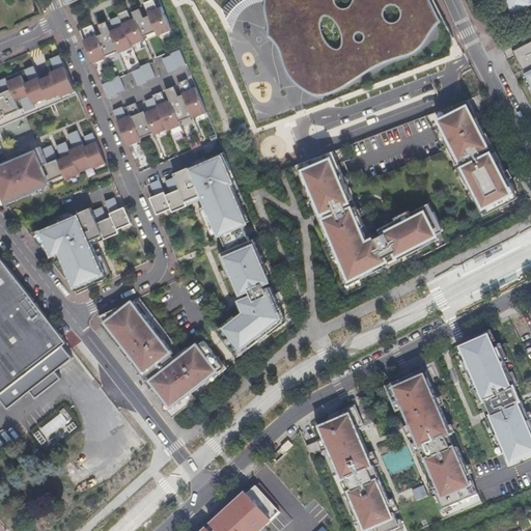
[(83,39),(92,63),(106,57),(106,55),(118,50),(119,52),(133,47),(132,45),(145,39),(143,36),(156,31),(158,35),(171,29),(162,6),(157,8),(154,0),(148,0),(144,2),(149,15),(144,17),(140,7),(132,11),(135,18),(132,19),(128,9),(117,14),(118,16),(110,19),(114,29),(110,30),(106,21),(99,24),(103,33),(96,35),(92,24),(83,28),(87,37),(83,39)]
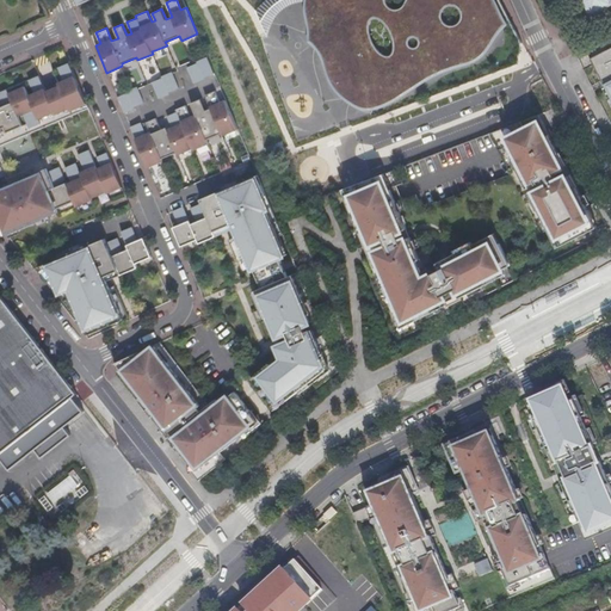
[(310,0),(265,0),(266,0),(261,4),(255,11),(266,36),(270,25),(273,18),(278,13),(282,8),(288,5),(296,1),(304,0),(310,1),(310,0)]
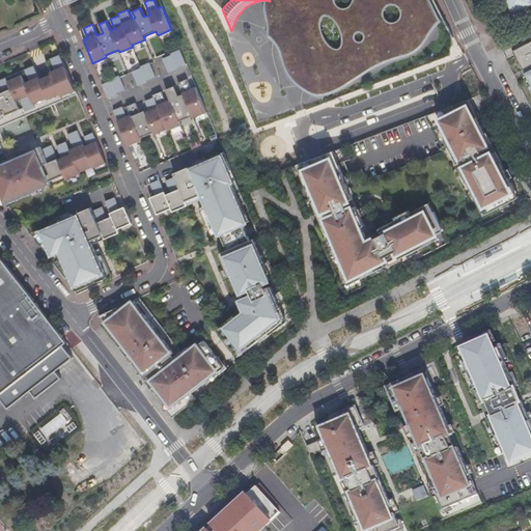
[(284,38),(288,31),(284,23),(278,24),(274,21),(272,18),(270,12),(269,8),(269,4),(270,1),(264,0),(263,7),(263,10),(267,23),(267,29),(267,36),(271,38),(274,43),(277,47),(279,51),(285,70),(288,76),(296,84),(306,91),(313,94),(319,95),(325,95),(329,93),(339,89),(347,85),(363,75),(380,64),(392,60),(411,54),(421,48),(426,42),(427,33),(435,27),(437,23),(437,19),(436,10),(431,0),(430,0),(427,0),(430,6),(432,15),(432,18),(431,23),(429,27),(426,29),(423,31),(423,35),(422,37),(421,40),(416,46),(412,48),(408,50),(387,56),(375,62),(373,61),(369,64),(369,65),(368,67),(360,71),(345,81),(335,86),(317,92),(314,85),(314,81),(308,77),(304,77),(301,77),(299,76),(296,75),(292,72),(286,62),(284,55),(283,50),(283,44),(284,38)]
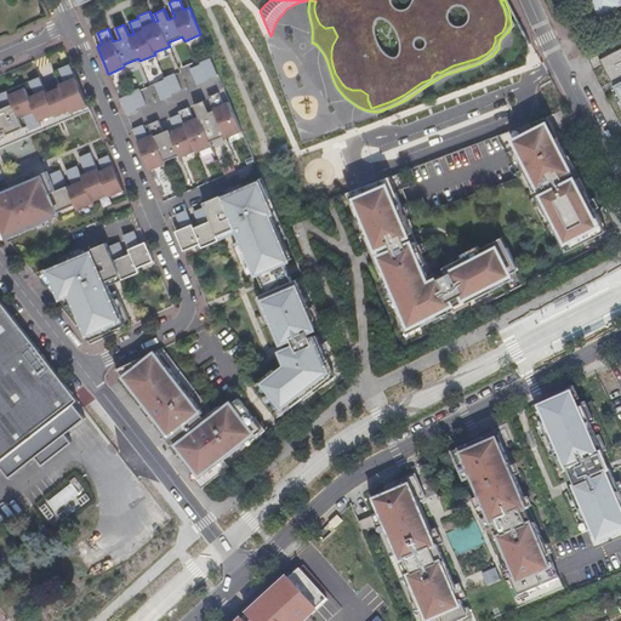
[(315,0),(315,1),(314,5),(314,10),(315,15),(318,21),(320,24),(325,28),(332,27),(337,36),(332,45),(331,51),(331,58),(332,64),(335,73),(342,84),(346,87),(349,89),(352,90),(355,90),(360,90),(368,95),(368,100),(371,108),(392,101),(404,95),(421,83),(431,79),(432,77),(432,75),(437,72),(439,73),(453,66),(477,58),(482,56),(486,53),(493,47),(494,44),(495,41),(495,36),(499,34),(502,32),(505,27),(506,21),(506,17),(503,7),(500,0),(315,0)]
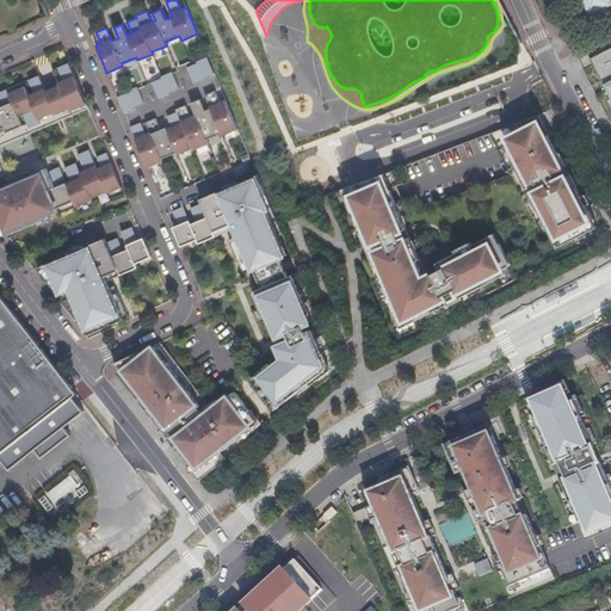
[(581,0),(588,13),(599,8),(610,2),(609,0),(581,0)]
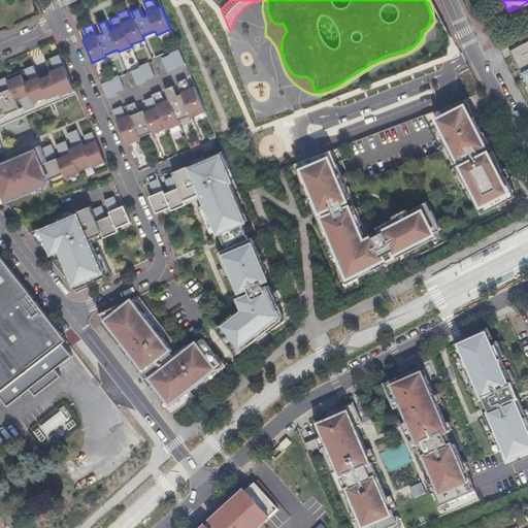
[(527,37),(510,46),(519,62),(522,69),(527,80),(527,86),(527,87),(527,37)]
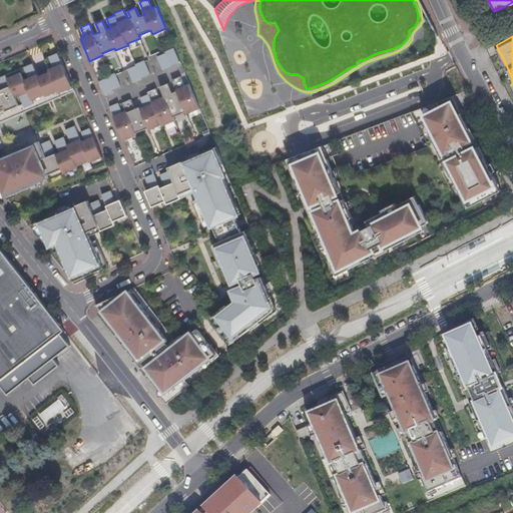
[(179,61),(173,47),(165,51),(165,52),(160,54),(157,55),(157,56),(162,70),(163,69),(172,66),(171,64),(179,61)]
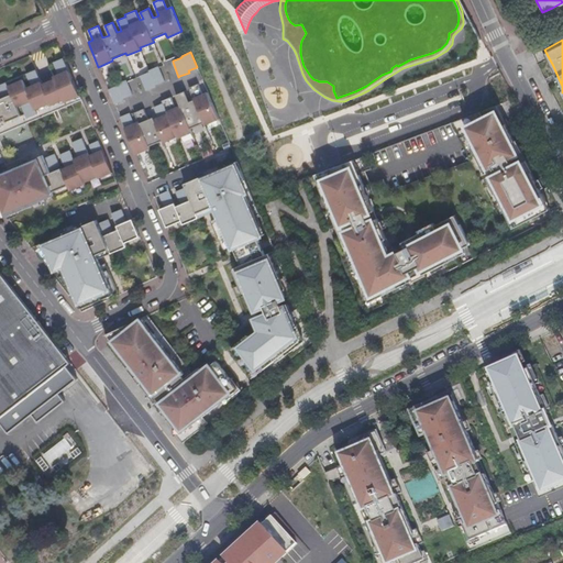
[(0,128),(1,128),(0,125),(0,119),(4,118),(7,123),(21,117),(18,108),(22,106),(28,119),(37,114),(36,110),(51,105),(52,106),(64,100),(65,102),(79,97),(64,58),(48,65),(55,79),(43,85),(36,70),(26,74),(32,88),(28,89),(23,80),(9,86),(7,83),(0,85),(0,94),(2,99),(0,99),(0,128)]
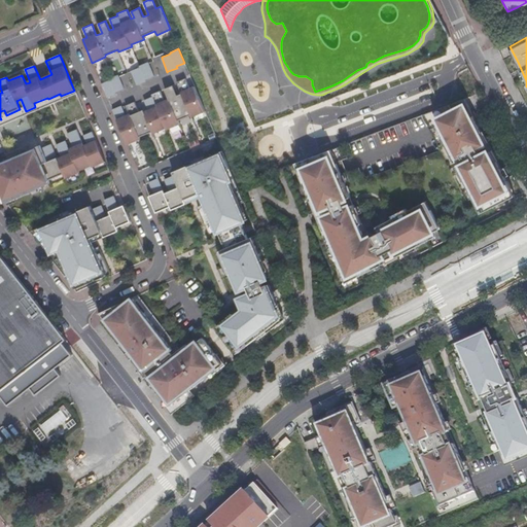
[(96,70),(105,65),(102,59),(93,63),(96,70)]
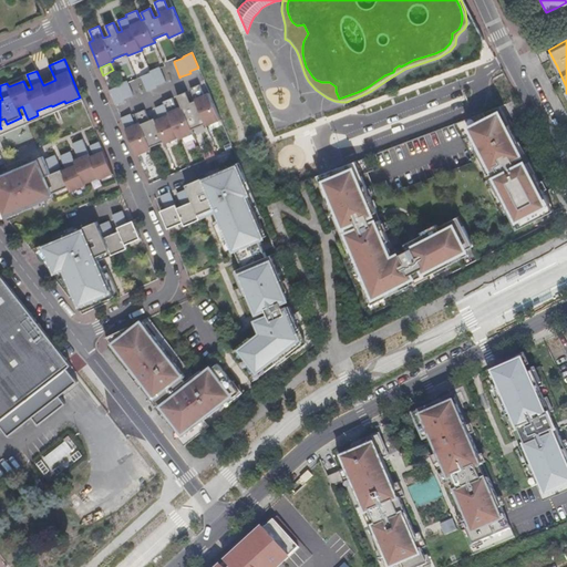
[(141,76),(147,91),(157,86),(157,85),(166,81),(160,68),(160,66),(151,70),(150,70),(151,72),(141,76)]
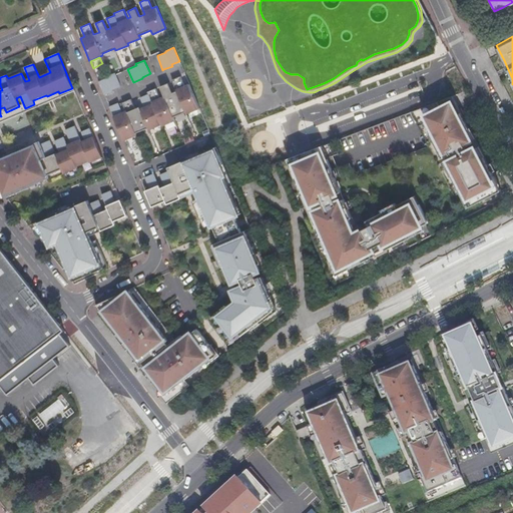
[(106,77),(98,81),(104,95),(105,94),(113,91),(112,89),(113,89),(120,86),(114,72),(110,74),(106,76),(106,77)]
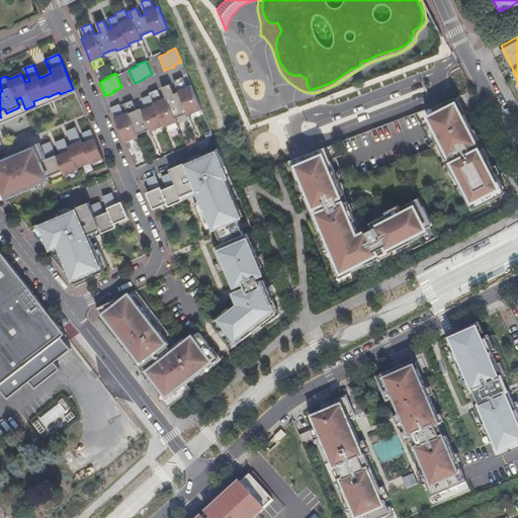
[(178,91),(179,91),(188,112),(187,113),(188,114),(201,109),(191,84),(186,86),(182,77),(174,80),(174,82),(178,91)]
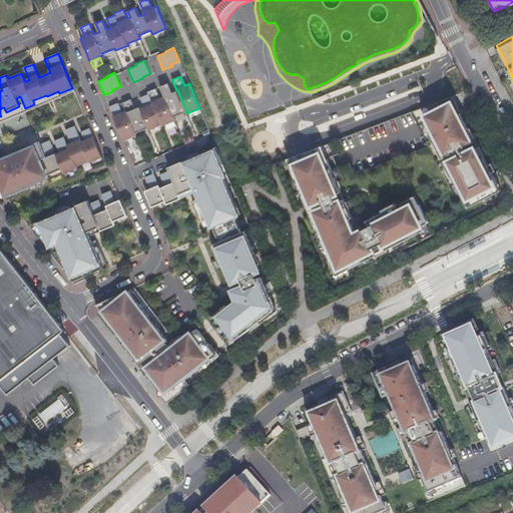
[(164,96),(173,117),(173,116),(185,112),(186,111),(177,90),(176,90),(172,92),(168,82),(160,86),(164,96)]
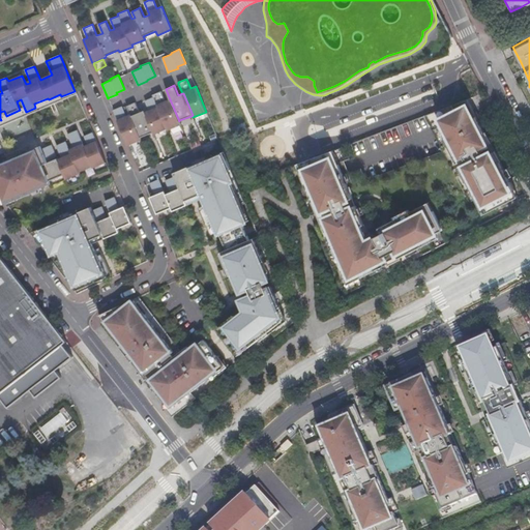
[(153,96),(167,128),(168,130),(181,124),(179,120),(179,121),(170,99),(166,100),(162,91),(152,95),(153,96)]
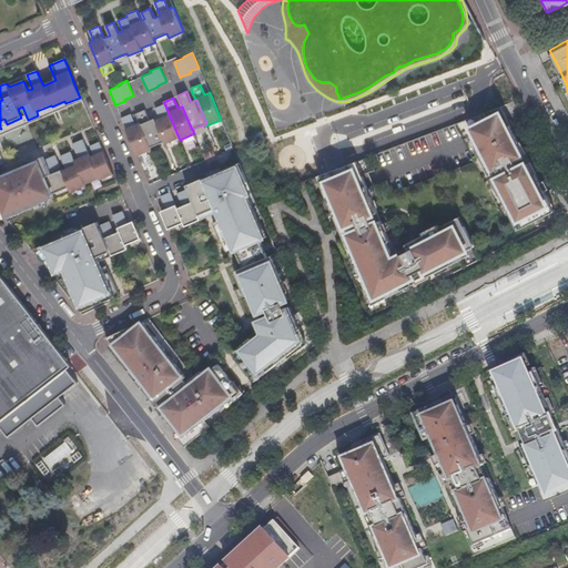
[(155,120),(164,141),(164,143),(179,138),(164,103),(155,108),(160,119),(155,120)]
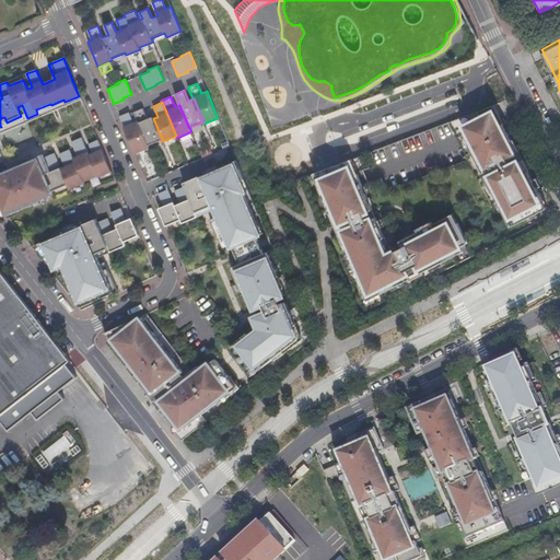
[(513,141),(494,106),(462,118),(468,131),(463,133),(481,168),(483,166),(486,172),(492,168),(497,178),(491,182),(497,193),(494,194),(506,219),(512,217),(516,224),(540,212),(536,205),(544,200),(528,172),(526,173),(511,142),(513,141)]
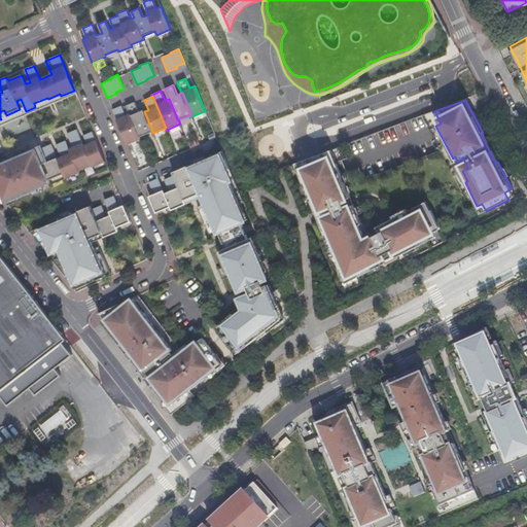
[(126,105),(130,113),(139,137),(152,131),(144,111),(143,109),(139,111),(135,104),(135,101),(126,105)]
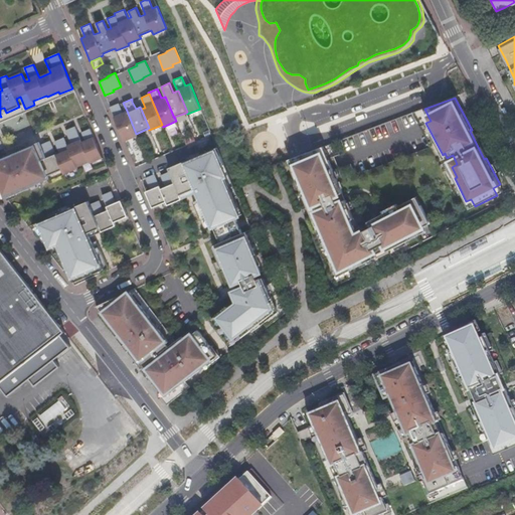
[(119,103),(110,107),(124,141),(137,136),(136,134),(127,111),(123,113),(120,105),(119,103)]
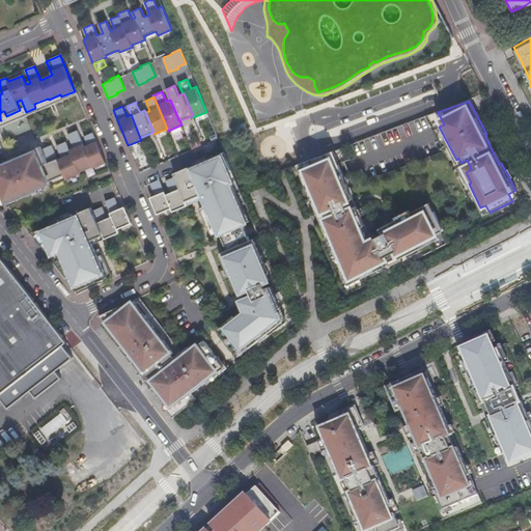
[(444,124),(438,112),(432,114),(439,127),(444,124)]
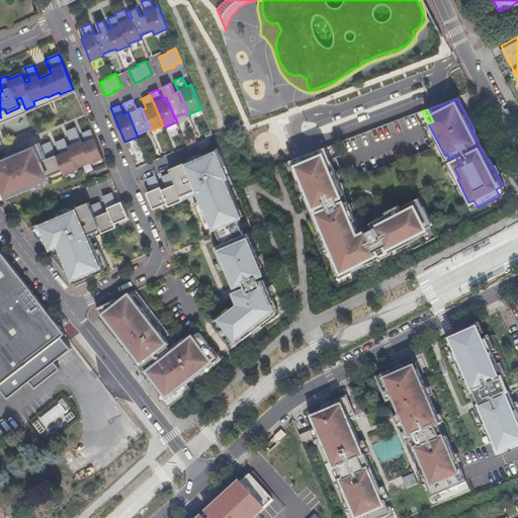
[(2,186),(8,199),(51,181),(49,177),(64,171),(66,175),(79,169),(78,168),(91,163),(92,164),(103,159),(91,130),(83,133),(87,142),(82,143),(76,127),(67,132),(72,145),(69,147),(66,139),(56,143),(61,155),(57,156),(51,142),(41,146),(40,143),(0,159),(0,184),(1,185),(2,187),(2,186)]
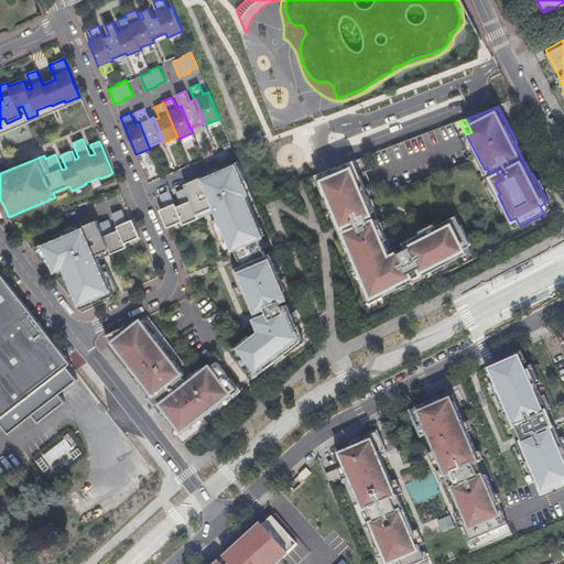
[(517,142),(514,143),(530,174),(532,173),(534,172),(518,141),(517,142)]
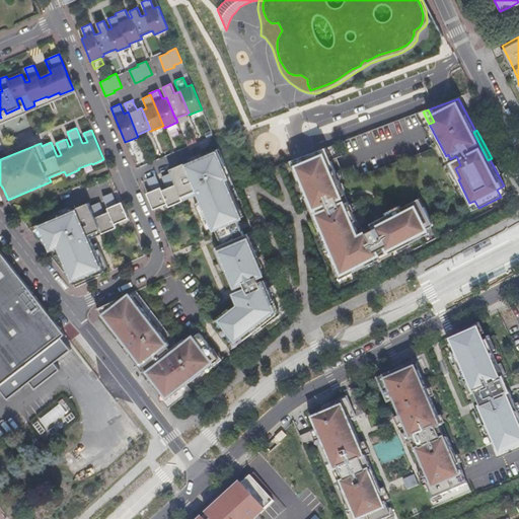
[(323,148),(294,159),(297,166),(294,168),(306,197),(311,195),(323,226),(319,228),(326,245),(331,243),(339,260),(334,262),(340,276),(355,268),(357,271),(381,257),(380,256),(390,251),(391,252),(430,233),(427,229),(434,225),(421,199),(401,207),(399,204),(386,210),(387,213),(378,216),(380,222),(372,226),(360,231),(354,217),(356,216),(348,197),(343,199),(340,192),(345,190),(331,160),(329,161),(323,148)]
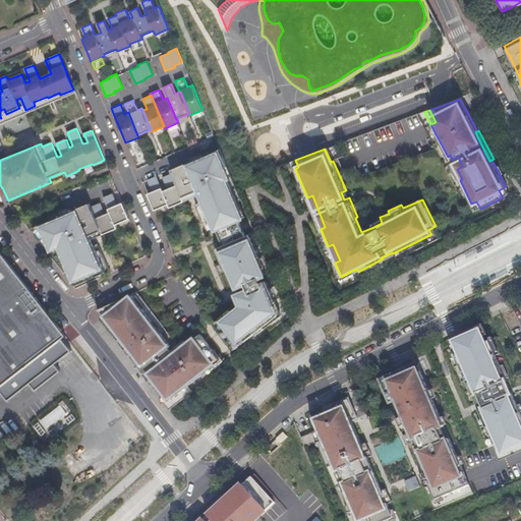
[(254,334),(255,336),(283,315),(279,305),(275,307),(273,301),(276,299),(270,286),(265,288),(262,282),(259,278),(265,276),(257,258),(261,256),(251,234),(245,236),(238,220),(245,217),(238,201),(241,200),(220,150),(171,170),(172,173),(163,177),(168,189),(164,191),(157,176),(148,180),(153,191),(148,194),(155,210),(169,205),(170,208),(198,196),(200,203),(195,205),(208,233),(217,230),(224,245),(220,247),(225,261),(222,262),(227,274),(229,273),(235,288),(238,287),(241,294),(236,296),(239,304),(240,307),(234,312),(232,309),(221,319),(225,323),(218,328),(230,343),(236,338),(241,344),(254,334)]
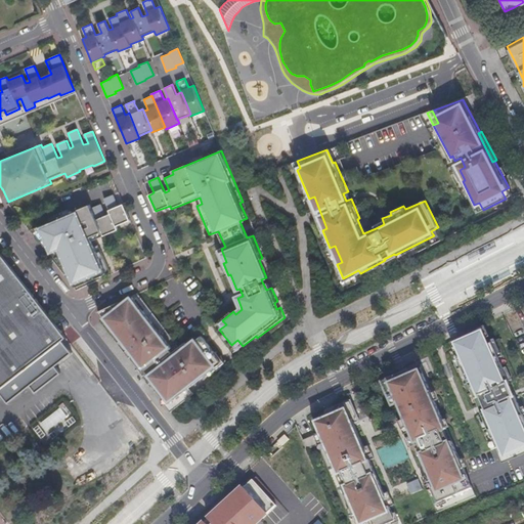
[(455,169),(463,181),(465,180),(460,170),(459,168),(455,169)]
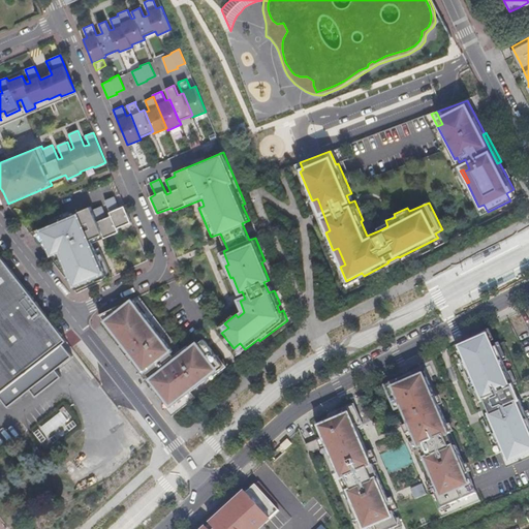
[(517,197),(514,189),(506,193),(510,200),(517,197)]
